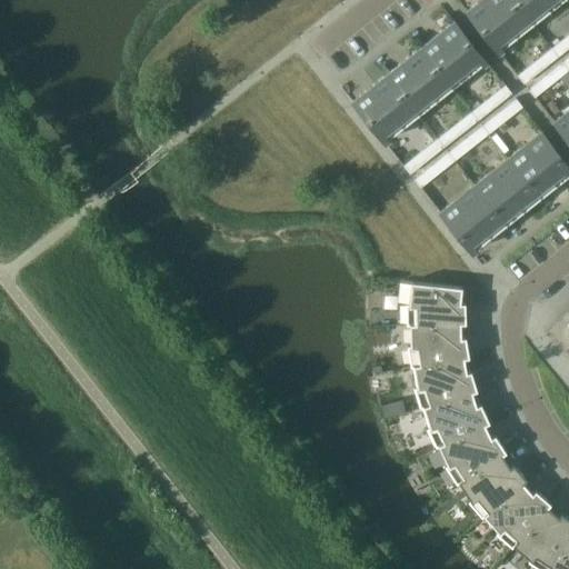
[(531,22),(513,0),(478,0),(467,9),(498,49),(531,22)]
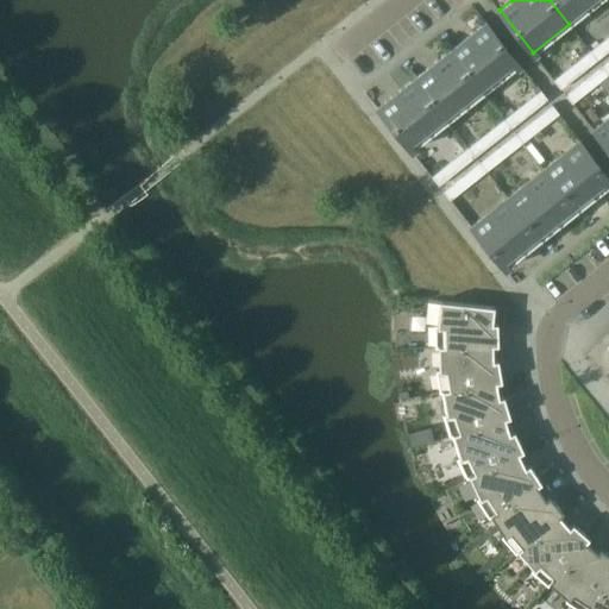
[(598,0),(550,0),(569,24),(598,0)]
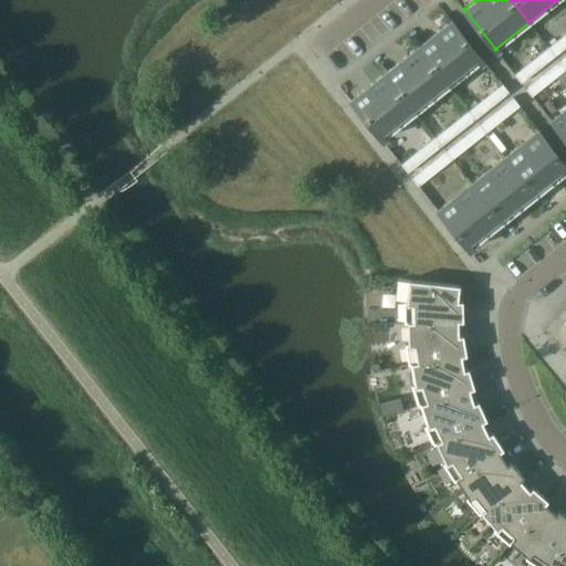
[(483,59),(452,19),(418,45),(449,85),(483,59)]
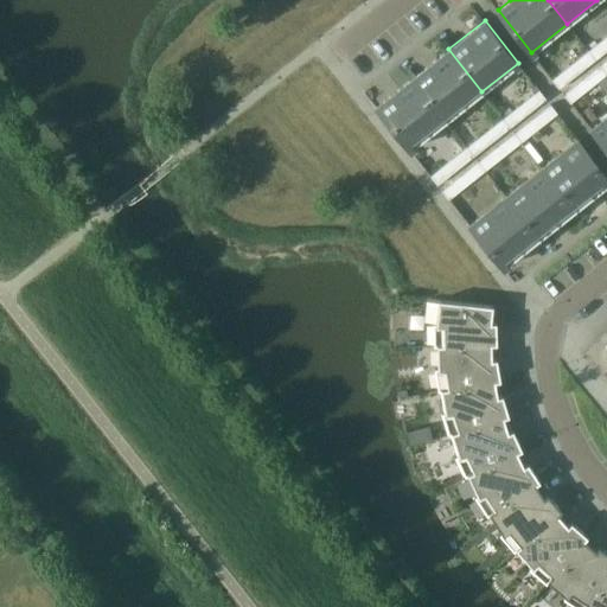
[(595,58),(606,49),(600,40),(588,50),(595,58)]
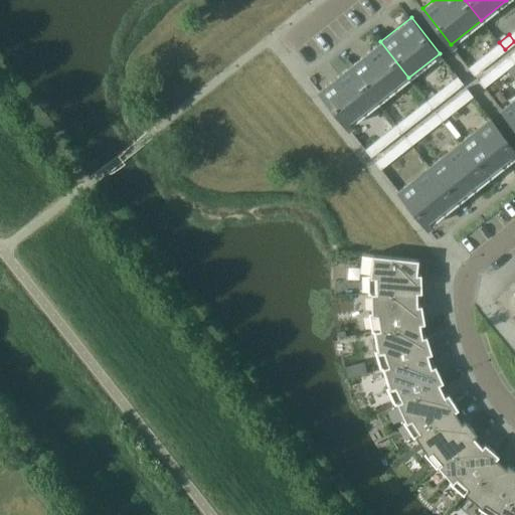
[(408,77),(380,41),(349,65),(378,102),(408,77)]
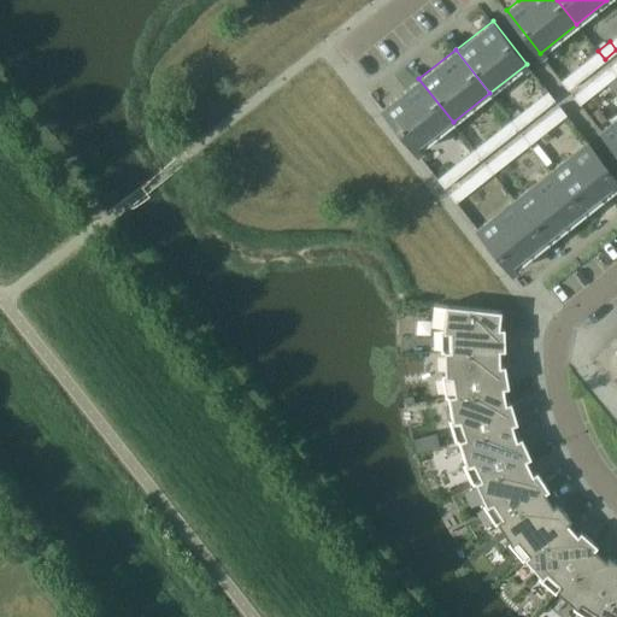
[(593,69),(605,59),(598,51),(586,60),(593,69)]
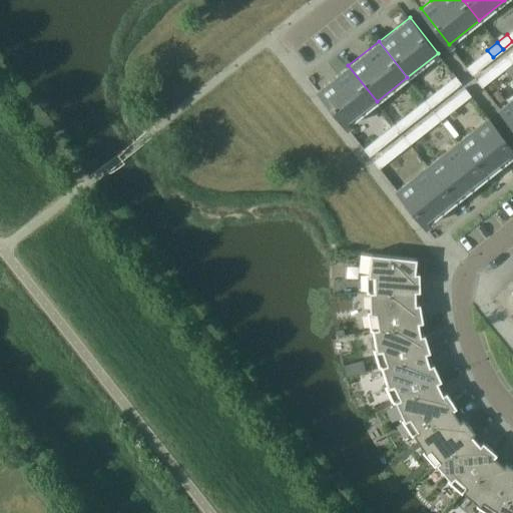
[(482,65),(493,57),(487,50),(477,58),(482,65)]
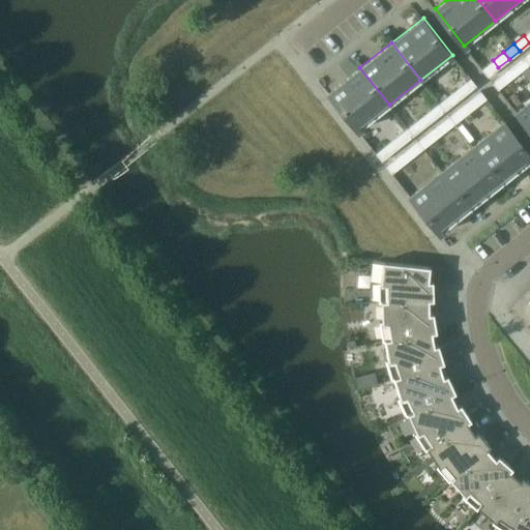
[(519,71),(529,63),(524,56),(512,64),(519,71)]
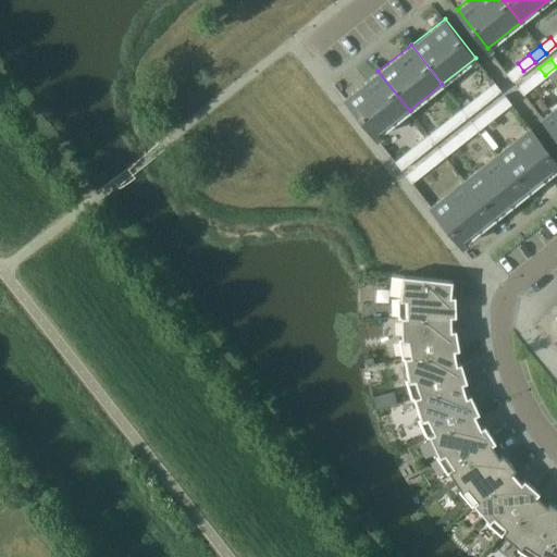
[(512,79),(523,71),(518,63),(506,72),(512,79)]
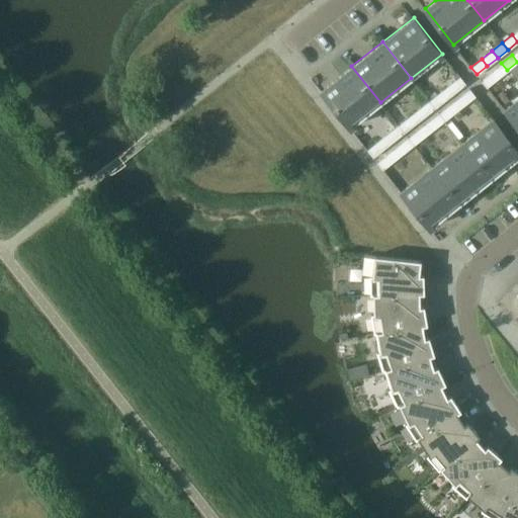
[(497,78),(507,70),(501,63),(491,71),(497,78)]
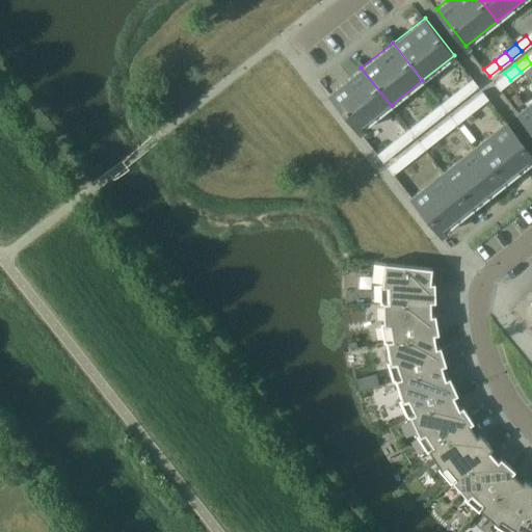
[(391,105),(361,68),(329,94),(358,130),(391,105)]
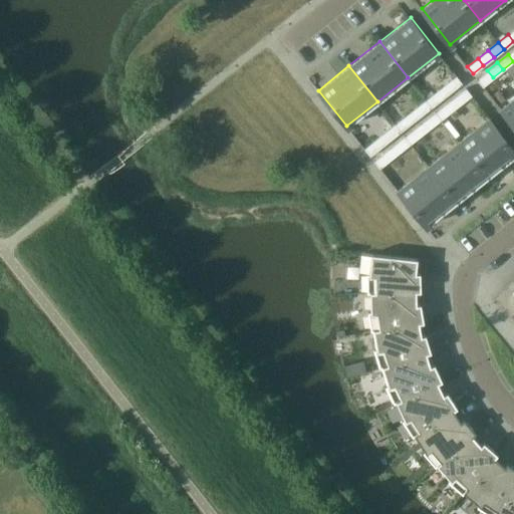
[(477,78),(483,86),(493,77),(487,70),(477,78)]
